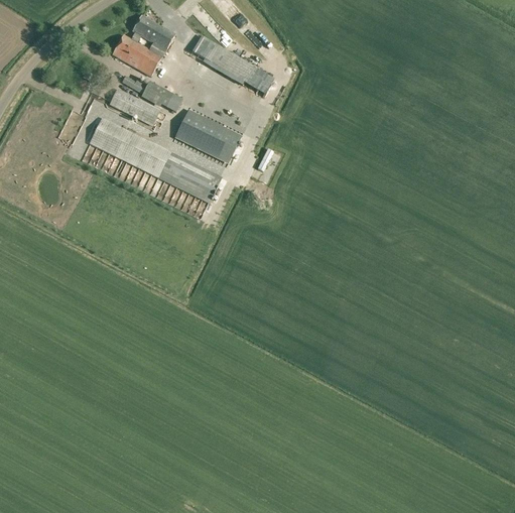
[(150,76),(174,33),(141,14),(132,30),(133,31),(130,38),(123,34),(112,53),(150,76)]
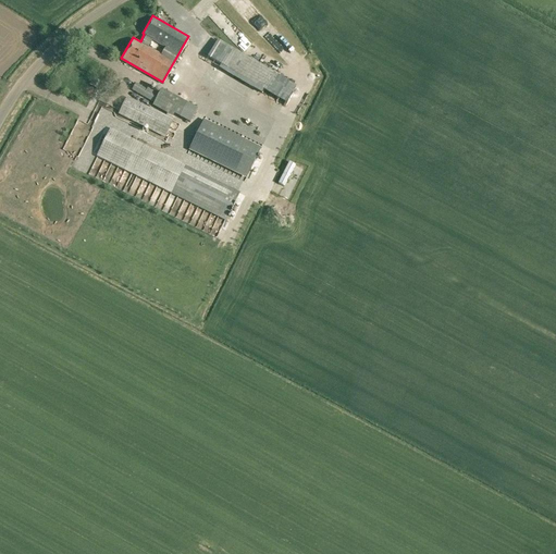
[(91,75),(88,82),(95,86),(98,79),(91,75)]
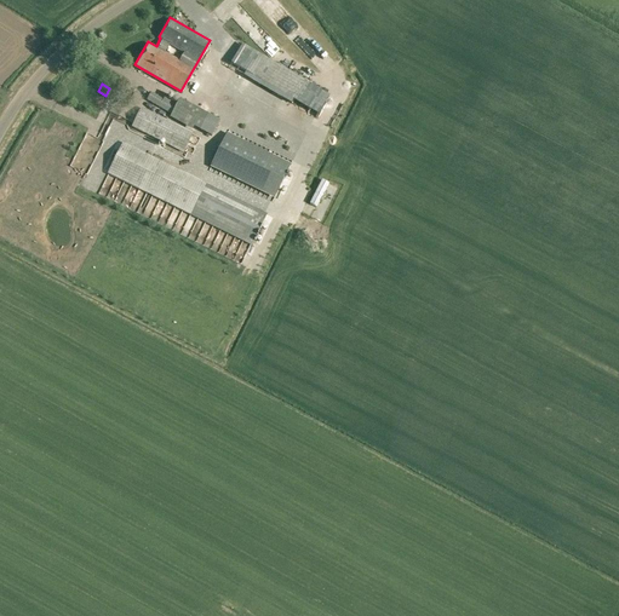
[(170,111),(210,133),(218,117),(178,96),(175,102),(164,95),(162,97),(150,90),(145,97),(170,111)]
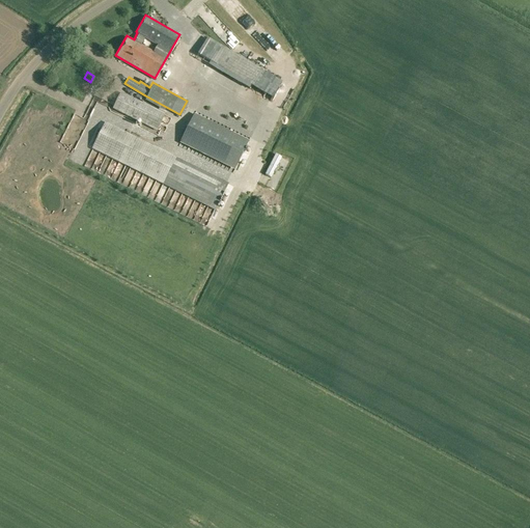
[(169,135),(179,115),(165,108),(164,112),(139,100),(140,95),(135,93),(133,96),(119,90),(111,106),(169,135)]
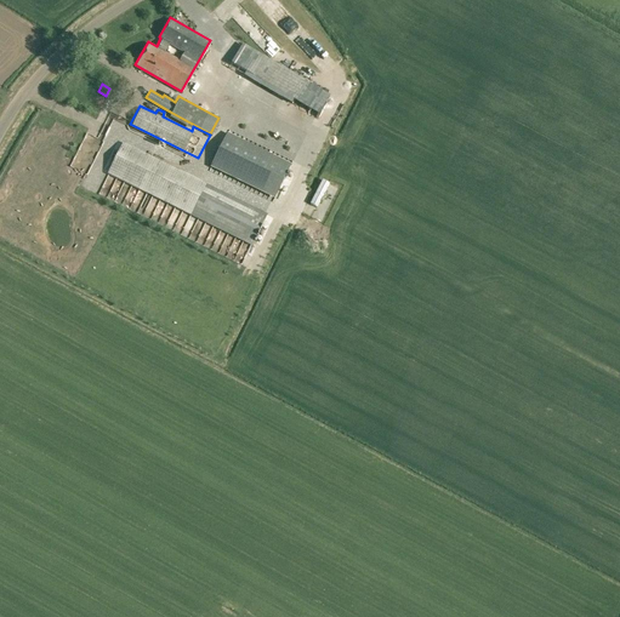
[(291,163),(226,131),(210,164),(274,195),(291,163)]
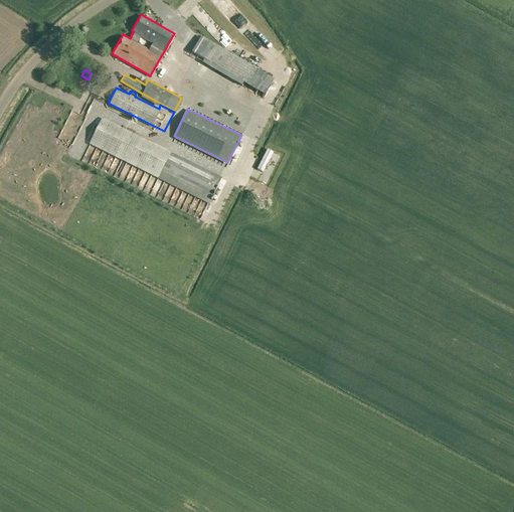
[(141,136),(101,117),(89,142),(158,177),(172,145),(150,133),(149,134),(143,131),(141,136)]
